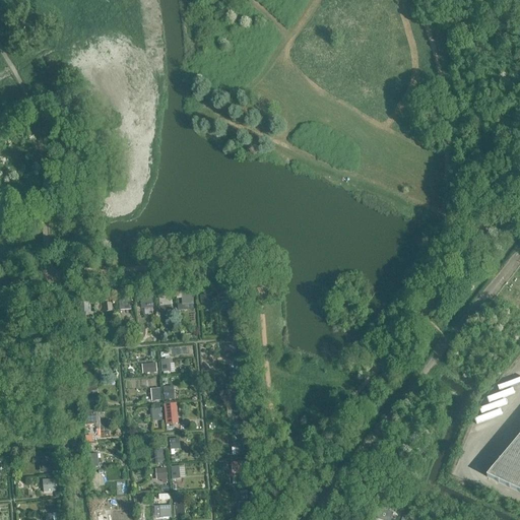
[(204,296),(200,296),(201,304),(205,304),(205,302),(212,301),(211,291),(204,291),(204,296)]
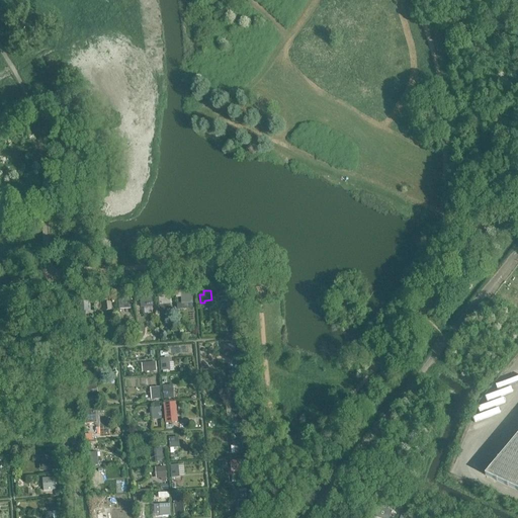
[(192,300),(192,291),(187,291),(187,293),(181,293),(182,304),(185,304),(185,301),(192,300)]
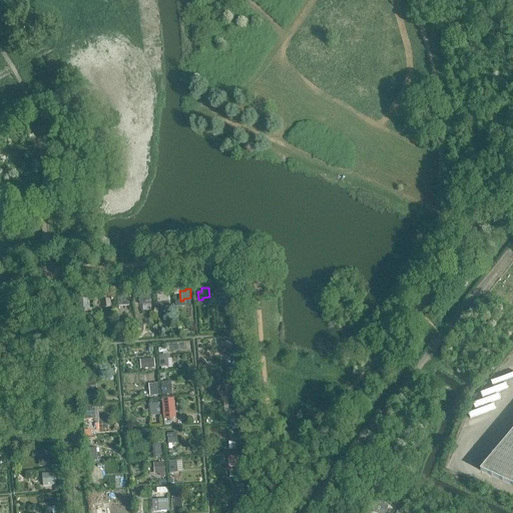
[(218,290),(214,291),(215,299),(226,299),(225,289),(218,289),(218,290)]
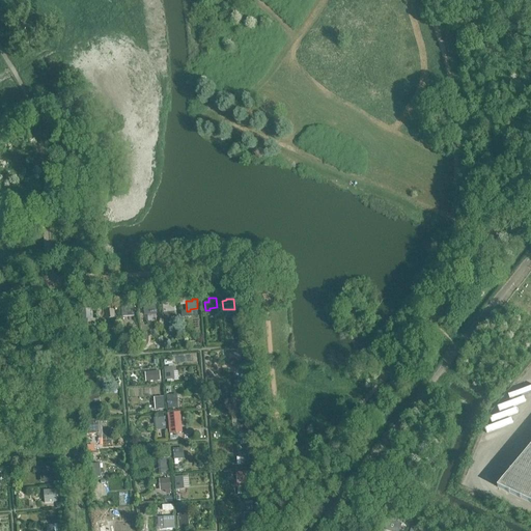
[(175,310),(174,301),(174,300),(165,301),(165,304),(163,304),(164,313),(168,313),(167,310),(175,310)]
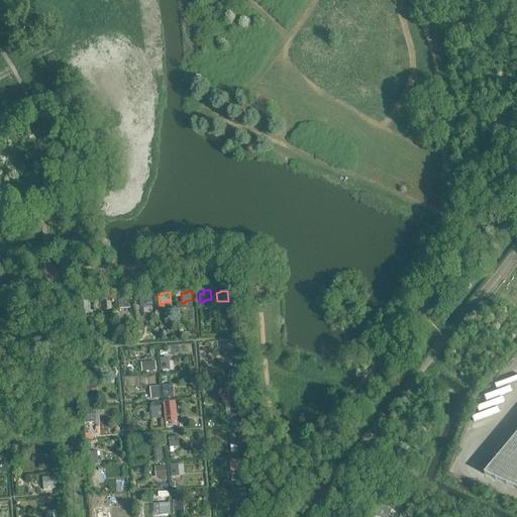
[(144,306),(144,304),(151,304),(151,296),(140,297),(141,306),(144,306)]
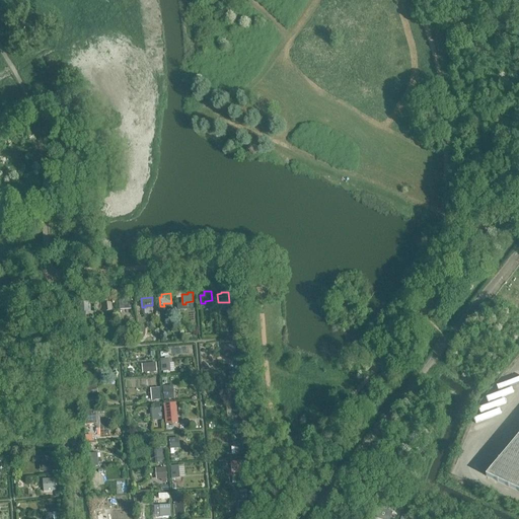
[(131,306),(130,299),(120,300),(120,309),(124,309),(124,307),(131,306)]
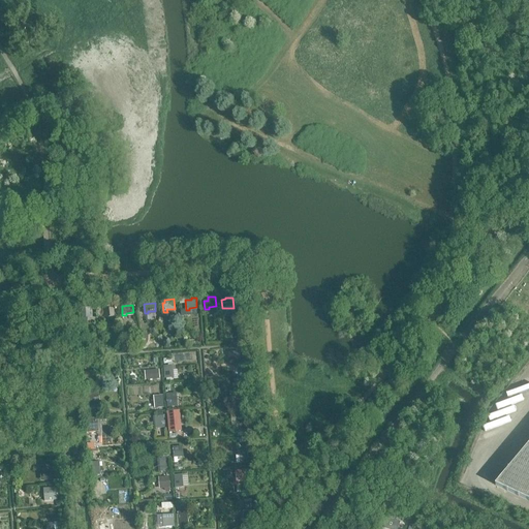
[(81,319),(91,318),(91,308),(81,308),(81,319)]
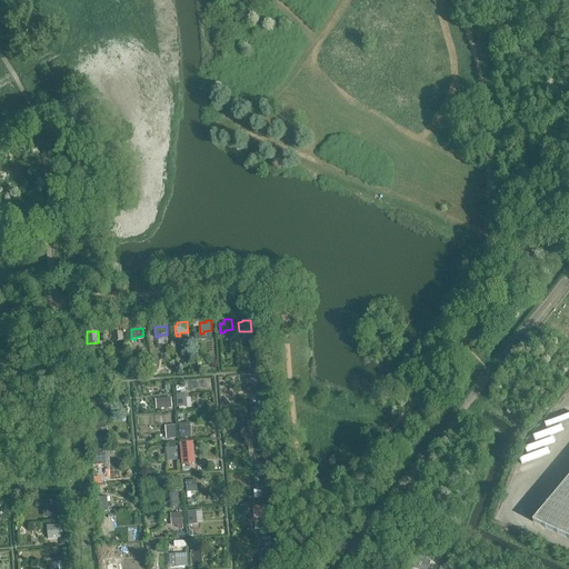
[(122,331),(113,332),(113,341),(122,340),(122,338),(122,331)]
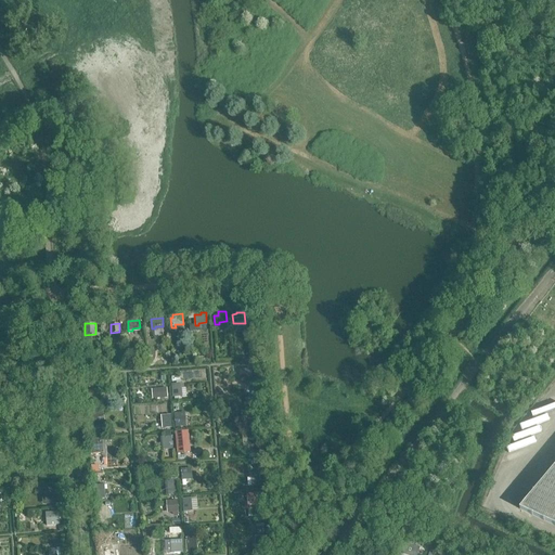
[(252,381),(252,369),(243,370),(243,376),(241,376),(242,382),(252,381)]
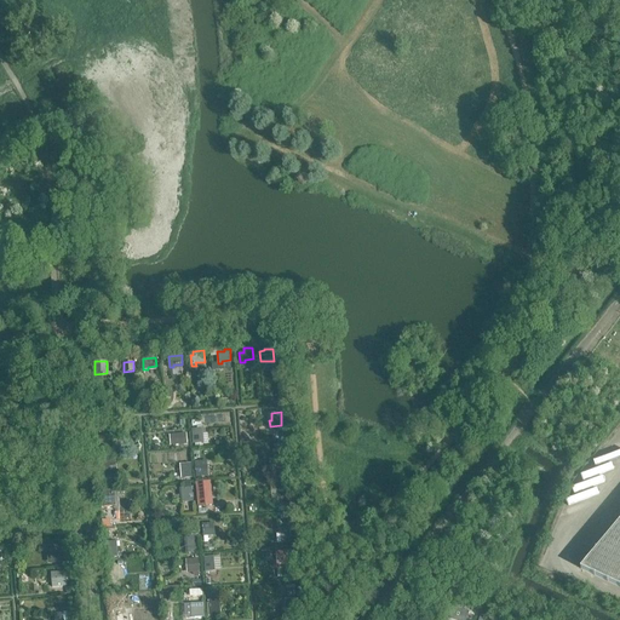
[(202,434),(205,434),(205,429),(193,430),(194,443),(202,442),(202,434)]
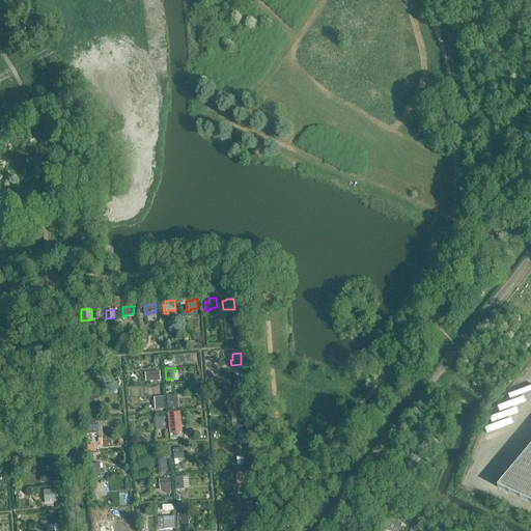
[(160,371),(146,372),(147,381),(161,380),(160,371)]
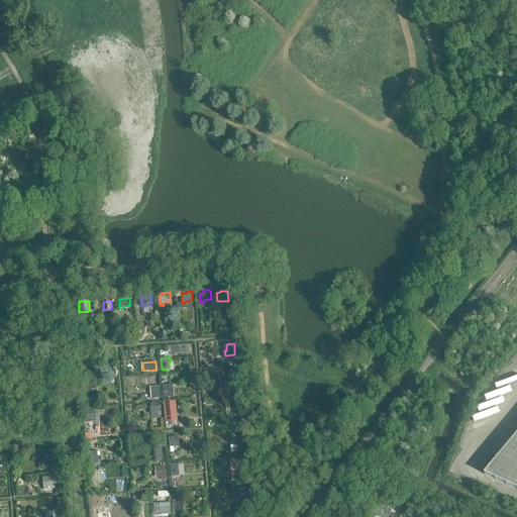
[(90,375),(89,364),(82,365),(83,376),(90,375)]
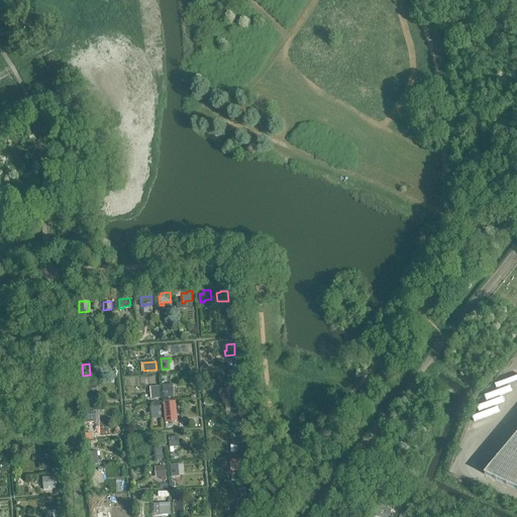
[(93,395),(92,383),(85,384),(86,395),(93,395)]
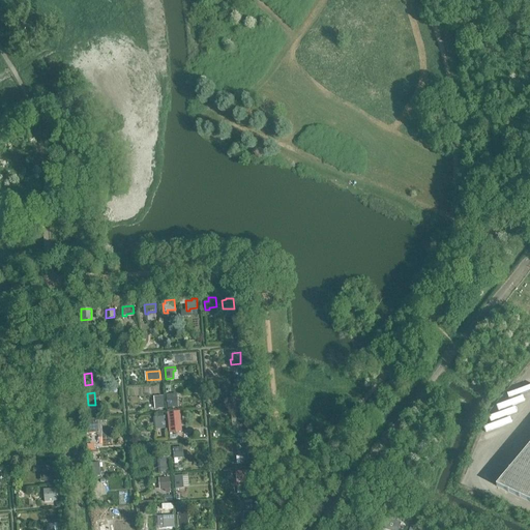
[(244,404),(244,392),(233,393),(233,398),(235,396),(236,404),(244,404)]
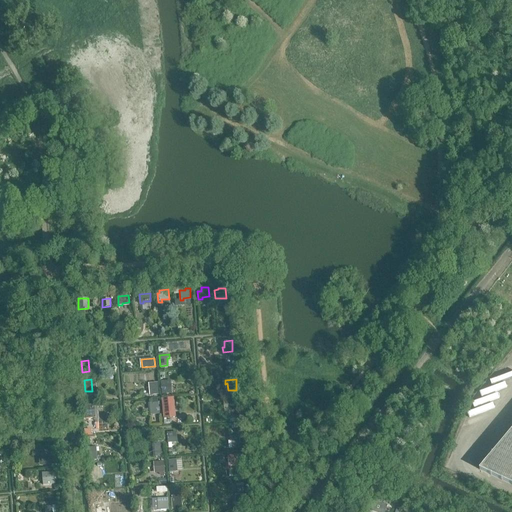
[(171,380),(161,381),(162,394),(172,393),(171,380)]
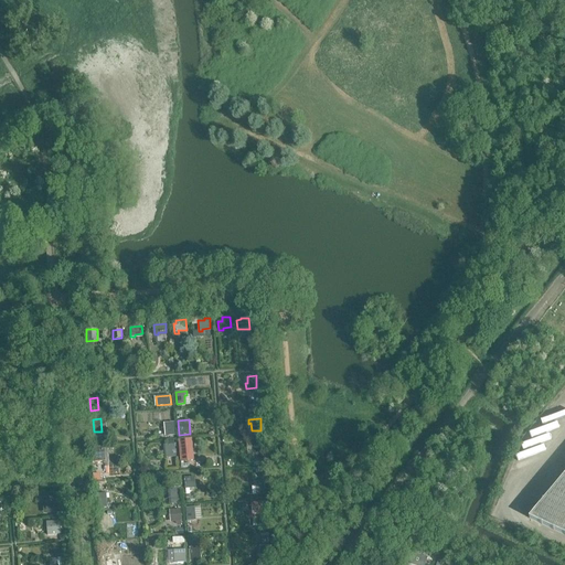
[(174,435),(173,423),(164,424),(167,436),(174,435)]
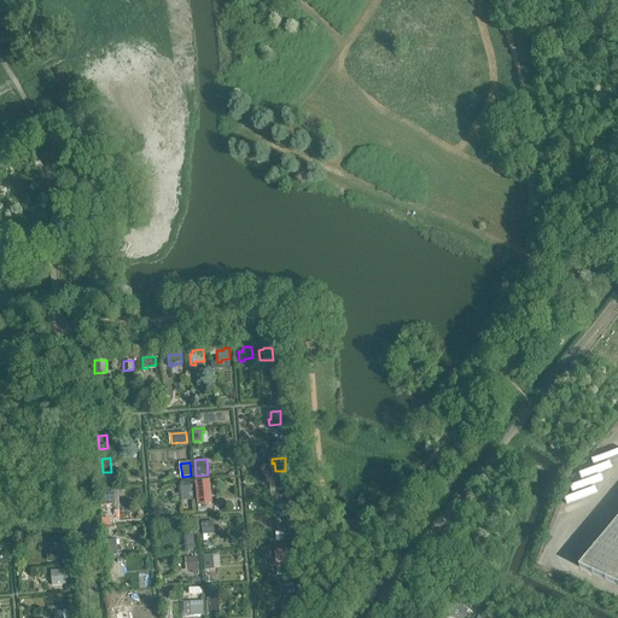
[(285,481),(275,482),(278,496),(286,495),(285,481)]
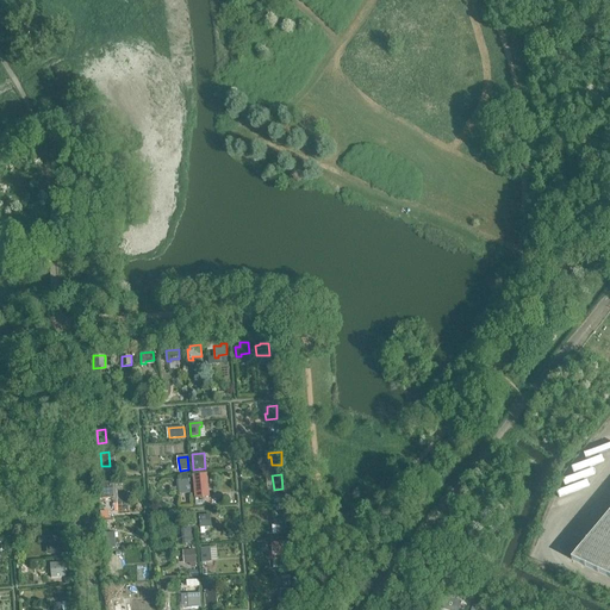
[(193,479),(195,493),(207,491),(206,486),(204,486),(203,478),(193,479)]
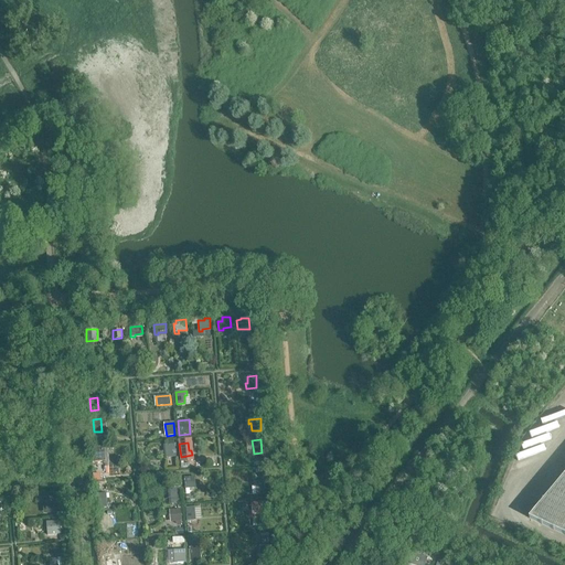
[(164,446),(164,449),(167,449),(168,457),(176,457),(173,445),(164,446)]
